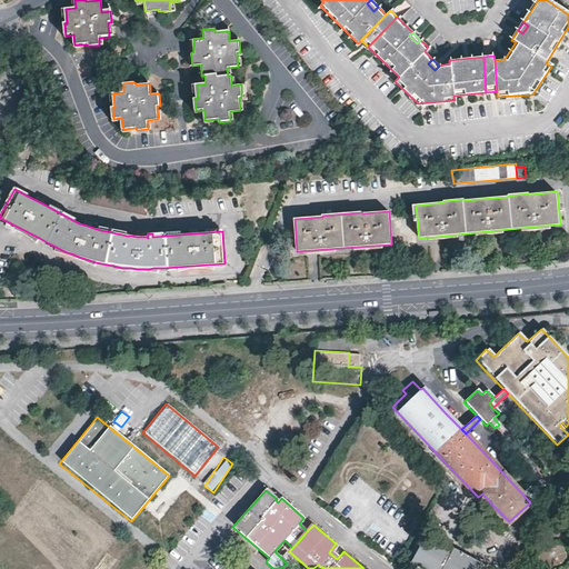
[(476,568),(480,562),(453,548),(450,556),(446,553),(448,550),(428,539),(413,565),(421,568),(476,568)]
